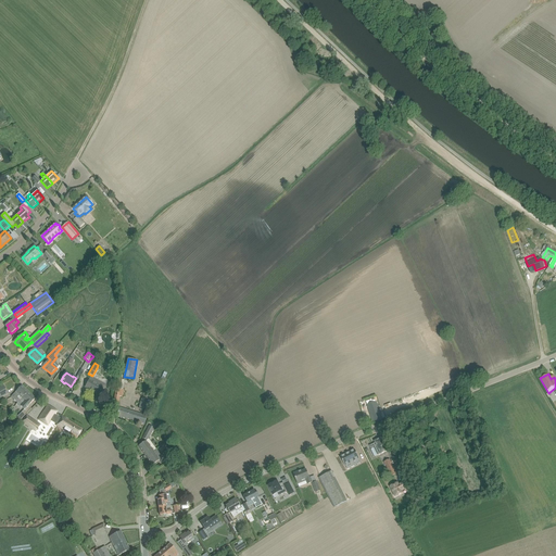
[(106,384),(91,377),(86,388),(97,393),(98,390),(102,392),(106,384)]
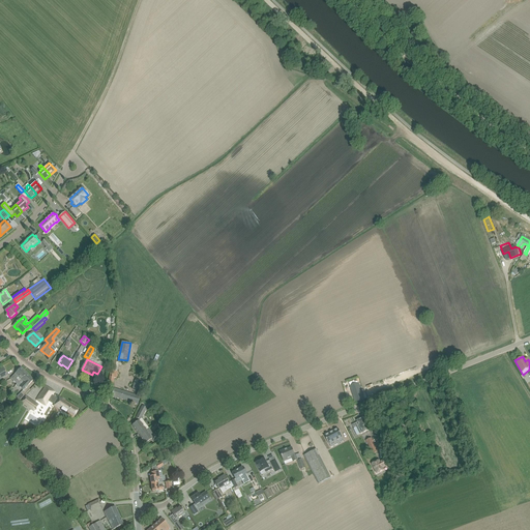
[(112,359),(109,379),(108,384),(113,384),(114,378),(116,378),(117,374),(119,362),(116,361),(117,360),(112,359)]
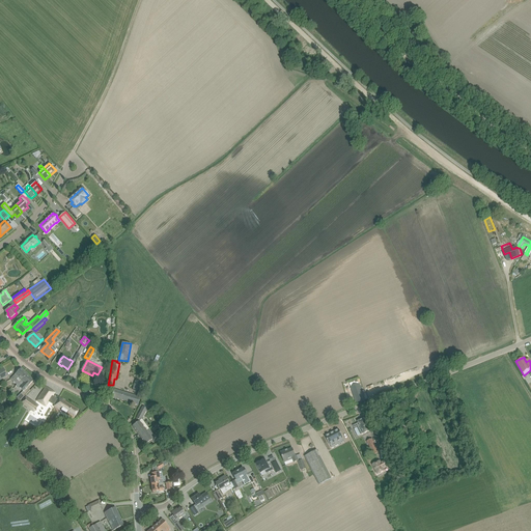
[(21,368),(10,379),(17,385),(21,381),(27,374),(21,368)]
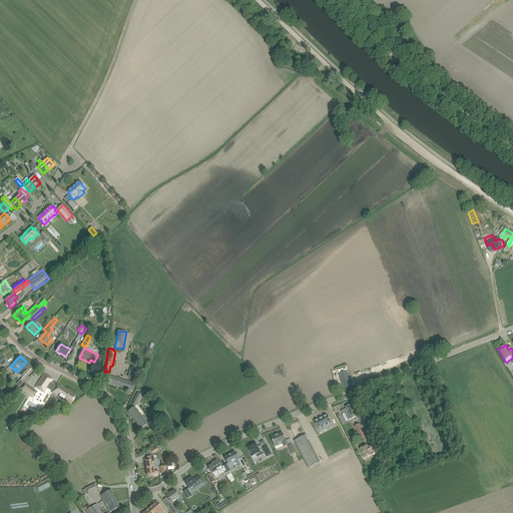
[(20,368),(16,372),(20,375),(19,375),(22,378),(27,374),(32,368),(26,362),(20,368)]
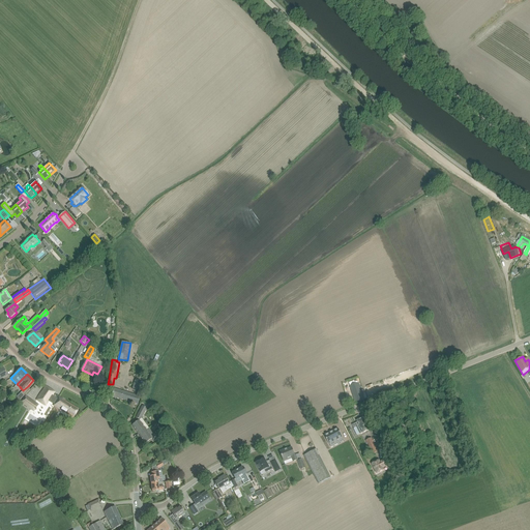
[(138,390),(137,395),(114,389),(111,396),(138,405),(140,396),(142,398),(147,383),(135,380),(131,388),(138,390)]
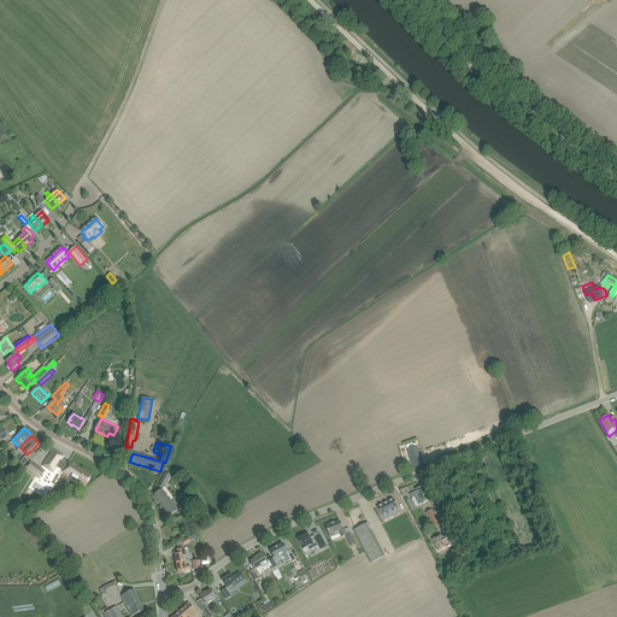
[(407,450),(412,463),(415,469),(424,465),(417,446),(407,450)]
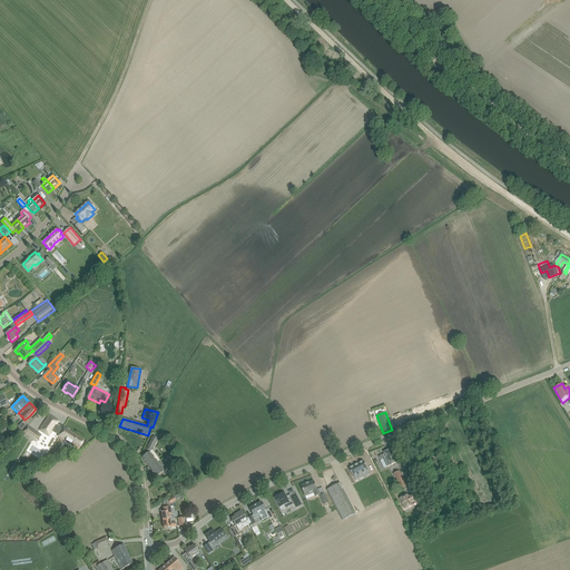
[(49,436),(51,433),(52,431),(58,434),(62,429),(56,425),(59,422),(49,415),(40,431),(49,436)]
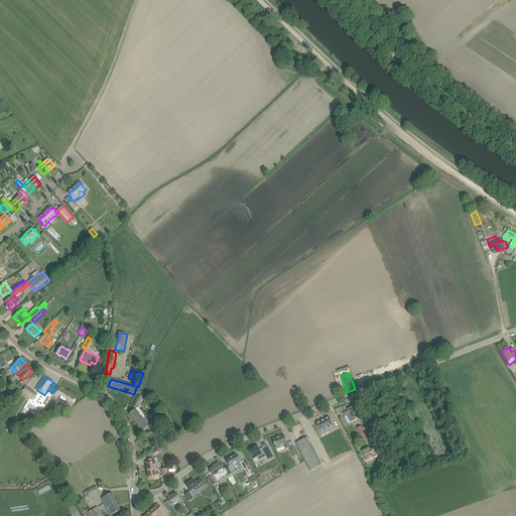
[(20,382),(15,388),(14,387),(10,392),(14,396),(18,392),(18,391),(23,385),(20,382)]
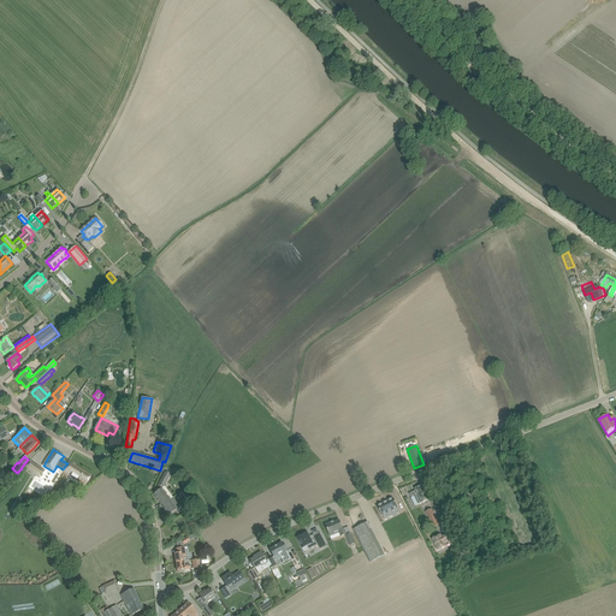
[(40,478),(41,477),(42,477),(42,475),(45,471),(29,460),(24,467),(40,478)]
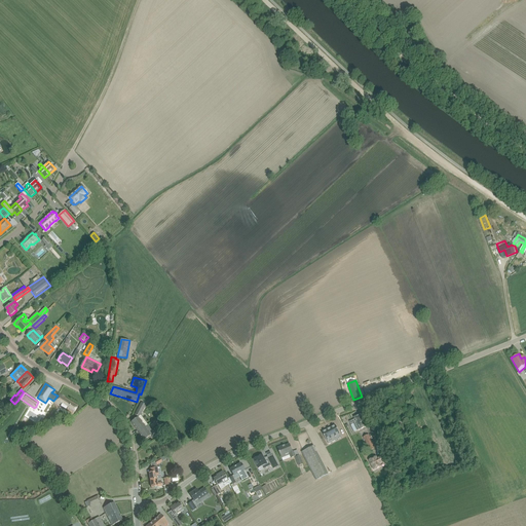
[(58,396),(53,401),(53,403),(73,414),(78,406),(62,397),(63,396),(59,393),(58,396)]
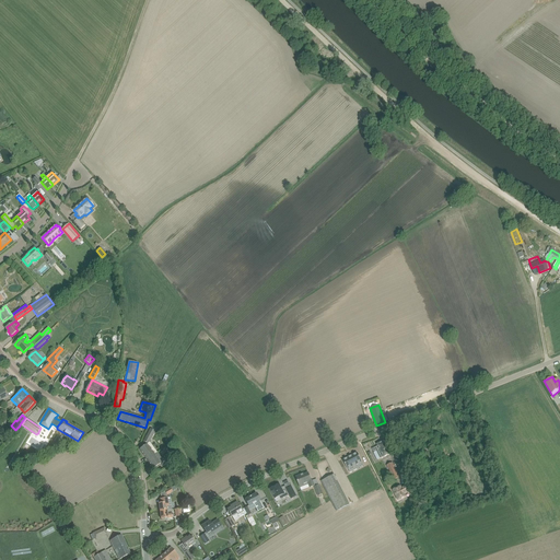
[(150,428),(143,441),(149,444),(155,431),(150,428)]
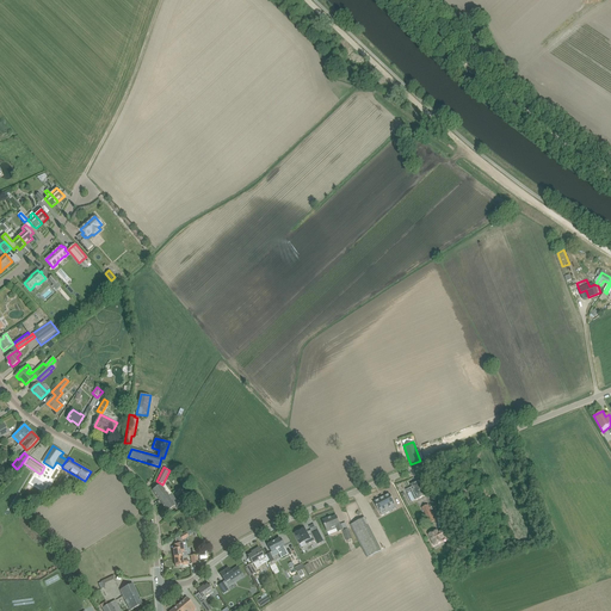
[(413,487),(409,489),(406,491),(408,494),(411,492),(415,501),(426,495),(419,482),(412,486),(413,487)]
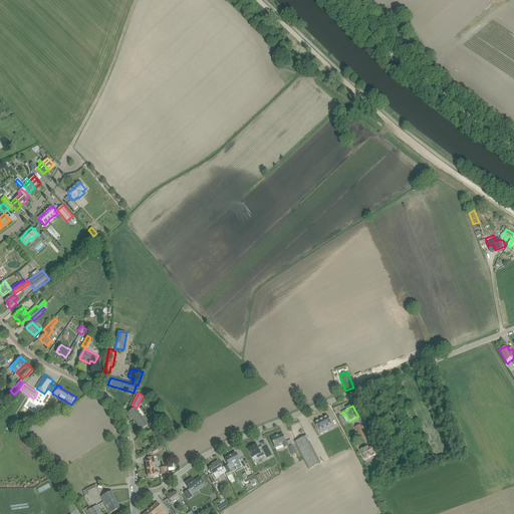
[(135,408),(132,410),(127,413),(136,423),(145,416),(138,407),(135,409),(135,408)]
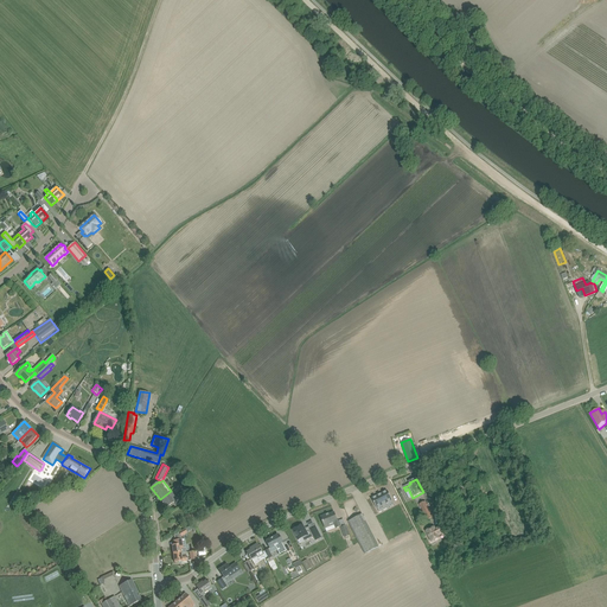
[(171,491),(160,499),(166,508),(178,500),(171,491)]
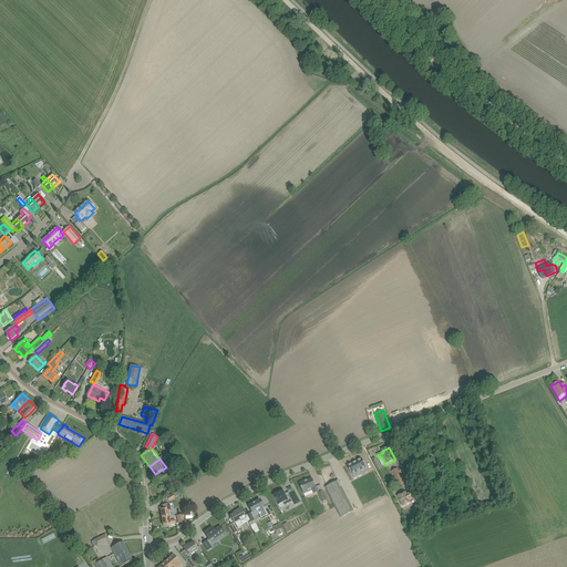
[(362,459),(347,466),(352,475),(360,471),(362,475),(369,472),(367,467),(362,459)]
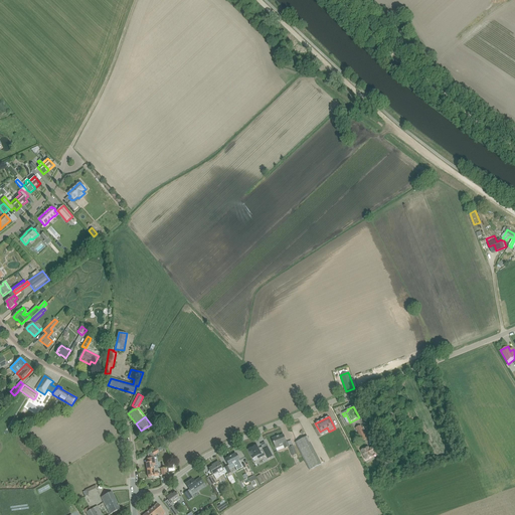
[(163,424),(168,431),(173,425),(167,420),(163,424)]
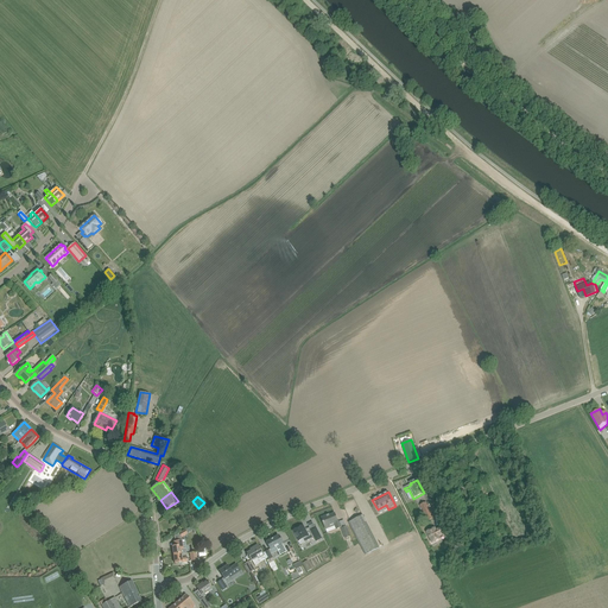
[(435,519),(426,502),(420,506),(428,523),(435,519)]
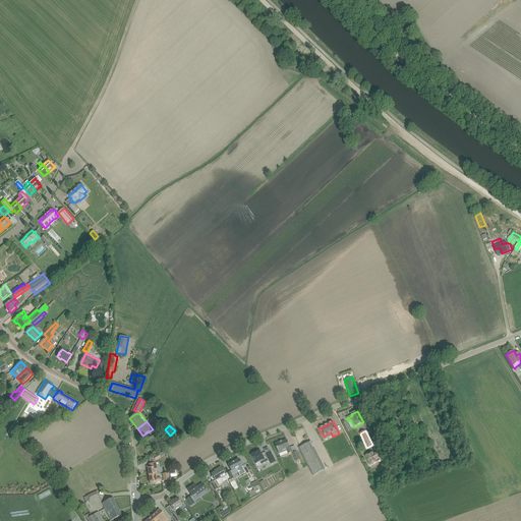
[(280,442),(275,444),(279,454),(287,451),(288,454),(293,452),(291,448),(290,448),(287,441),(280,443),(280,442)]
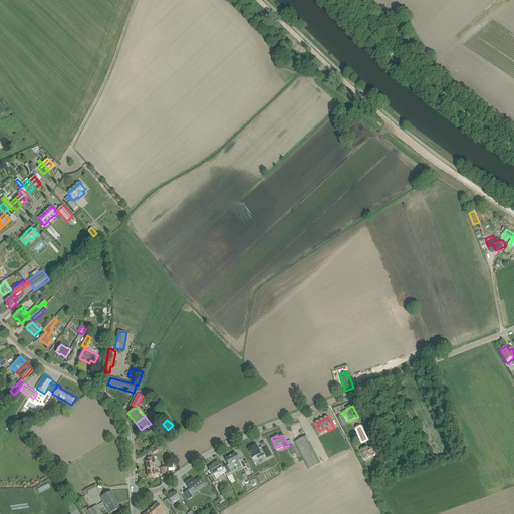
[(295,442),(309,469),(321,463),(307,436),(295,442)]
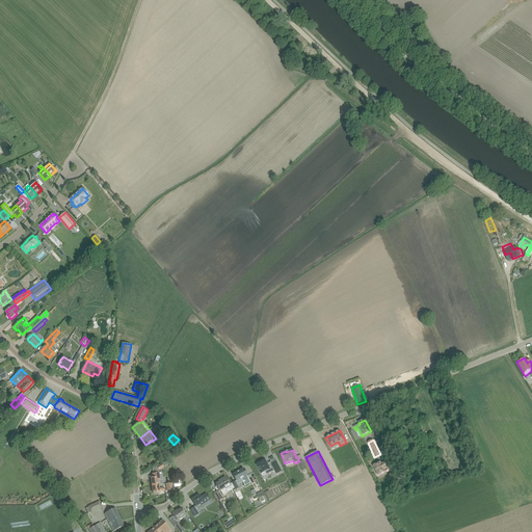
[(282,471),(276,461),(271,463),(268,466),(266,459),(257,464),(261,474),(263,476),(267,474),(274,470),(276,474),(282,471)]
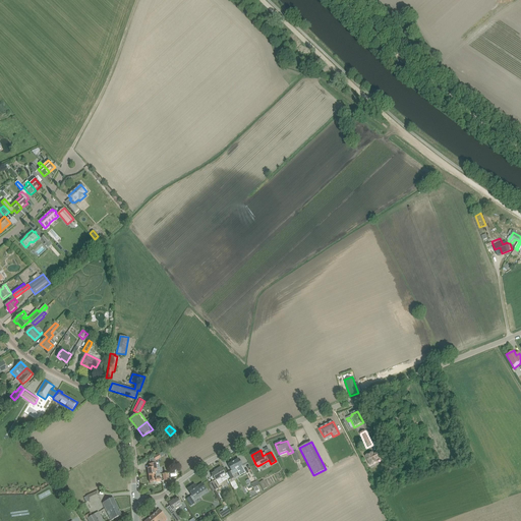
[(382,457),(379,451),(373,454),(372,453),(365,456),(366,457),(366,458),(366,460),(367,460),(369,463),(372,462),(373,464),(378,462),(377,460),(382,457)]
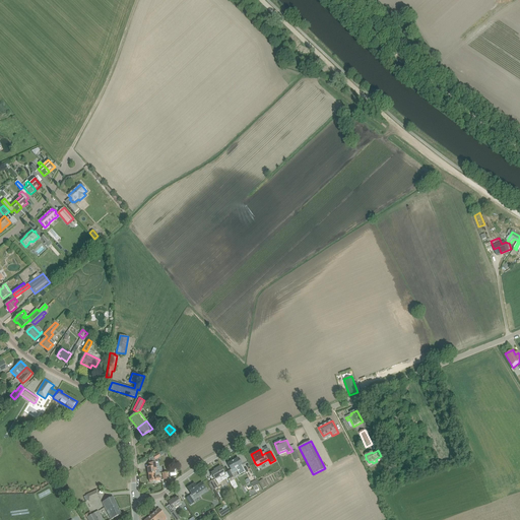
[(245,471),(241,464),(242,464),(238,458),(228,464),(231,470),(236,468),(239,474),(245,471)]
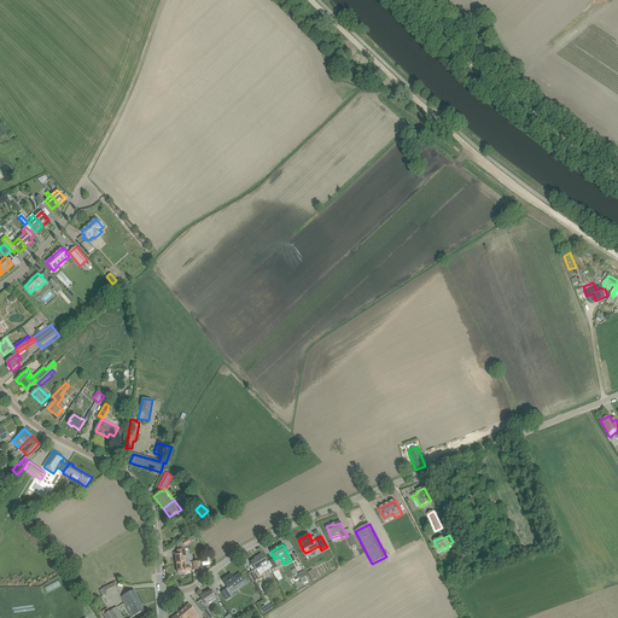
[(175,557),(176,565),(184,564),(190,563),(188,558),(186,559),(185,549),(176,551),(178,555),(175,557)]
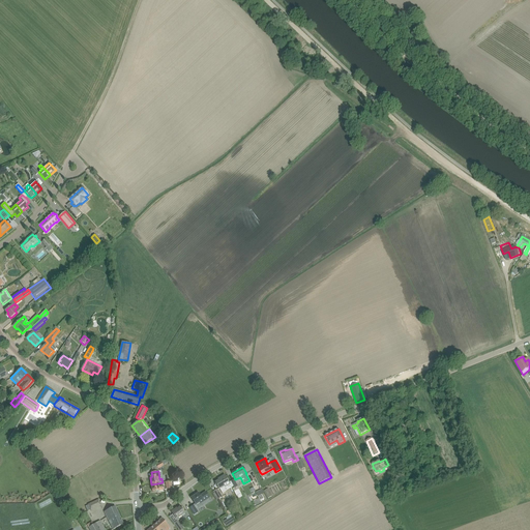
[(215,482),(218,489),(219,489),(222,493),(223,493),(227,490),(225,487),(230,484),(225,475),(219,478),(221,479),(218,480),(217,480),(215,481),(215,482)]
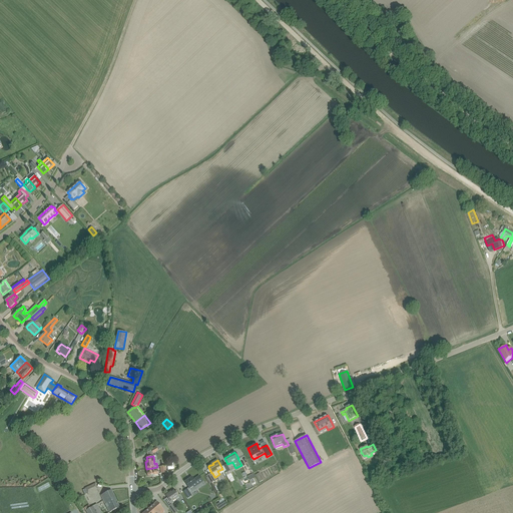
[(210,474),(206,476),(207,477),(211,483),(214,481),(210,474)]
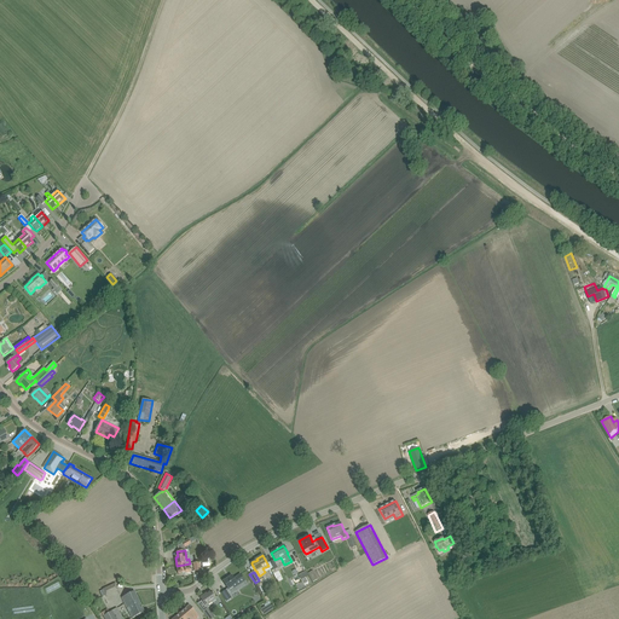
[(229,578),(223,582),(226,586),(229,590),(233,586),(236,590),(242,586),(243,588),(248,585),(246,582),(244,582),(241,574),(233,579),(232,577),(229,579),(229,578)]
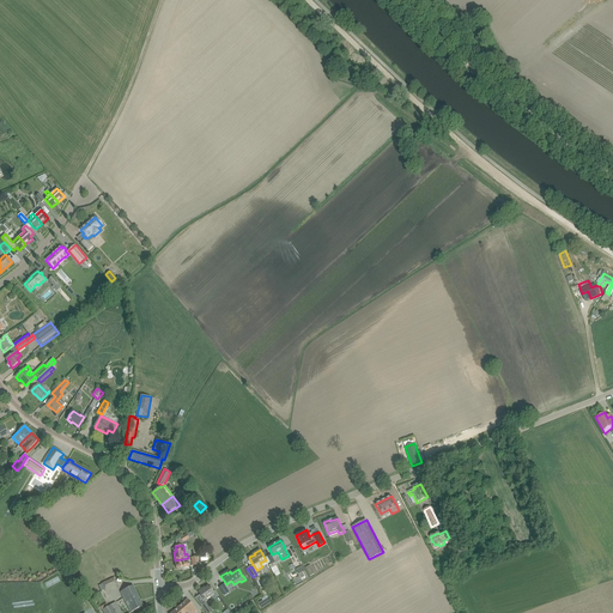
[(133,586),(128,588),(121,592),(126,602),(129,601),(132,605),(128,607),(131,612),(143,606),(133,586)]
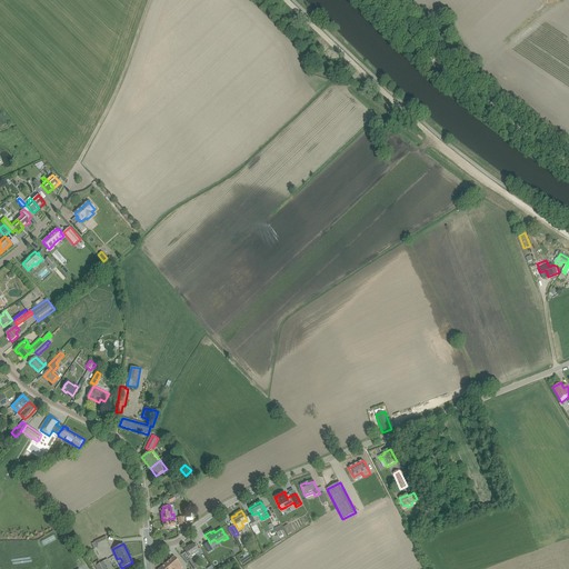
[(183,550),(187,555),(189,558),(195,553),(198,558),(203,553),(200,549),(198,550),(193,543),(188,548),(187,547),(183,550)]
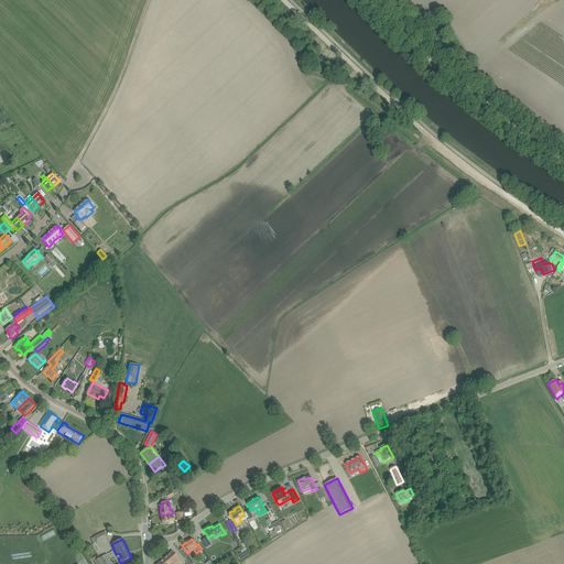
[(250,555),(247,550),(242,553),(241,552),(237,555),(241,561),(250,555)]
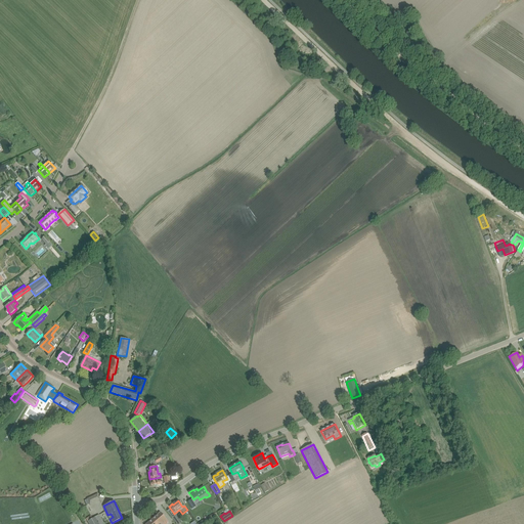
[(160,512),(151,519),(156,523),(165,523),(168,522),(160,512)]
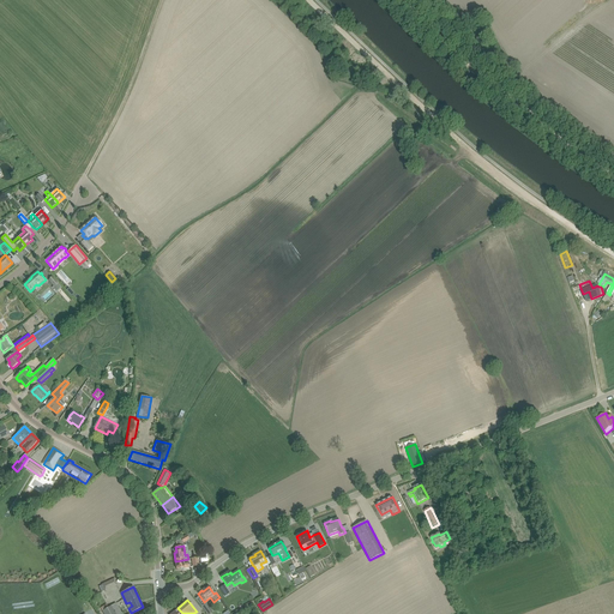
[(121,613),(115,603),(102,612),(103,613),(121,613)]
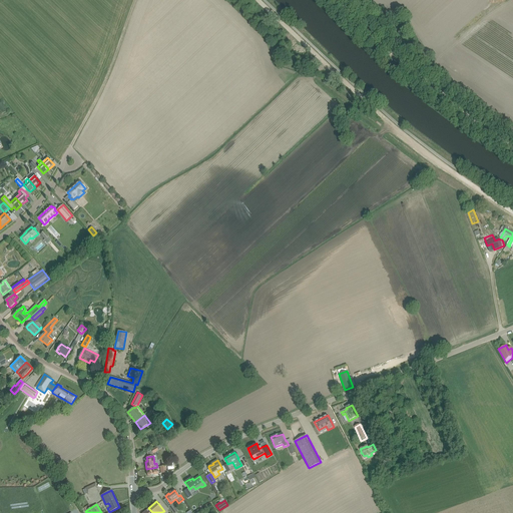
[(172,504),(169,507),(173,512),(175,512),(177,512),(172,504)]
